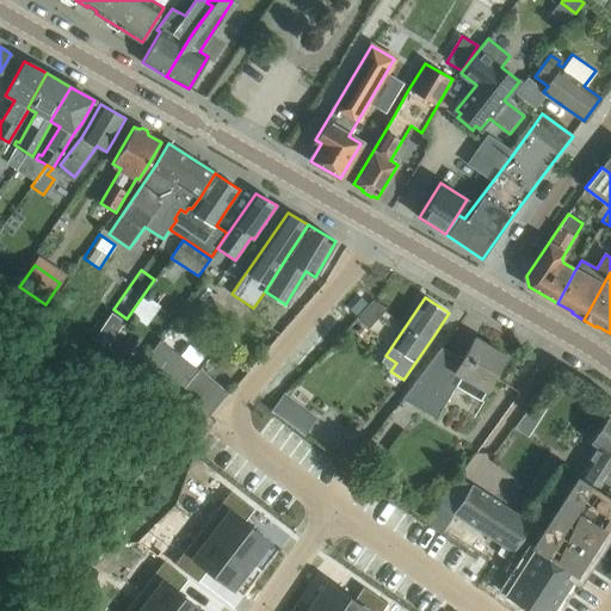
[(370,328),(384,309),(372,301),(358,319),(370,328)]
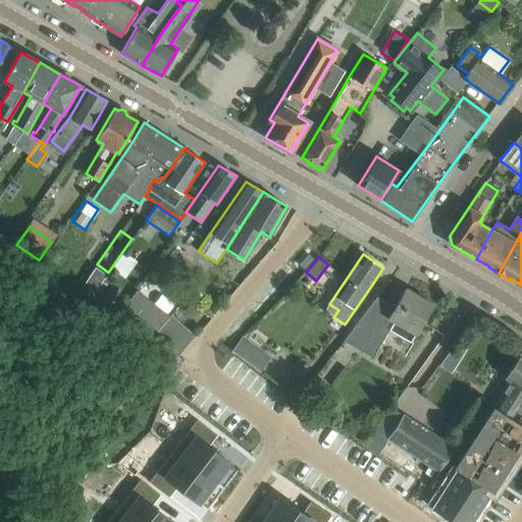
[(411,342),(432,305),(406,289),(392,312),(374,303),(378,298),(377,297),(365,313),(343,341),(372,358),(388,329),(393,331),(411,342)]
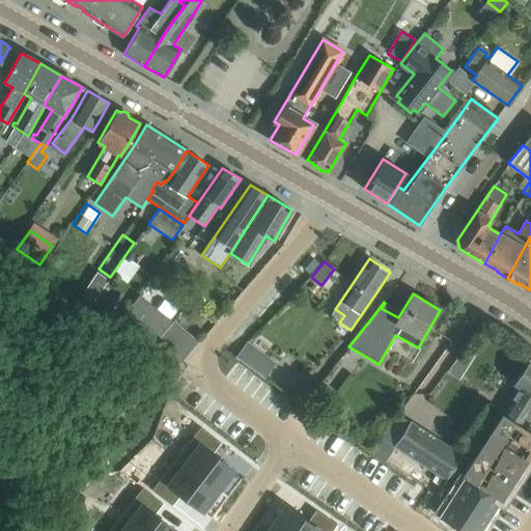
[(141,302),(131,315),(159,337),(169,324),(141,302)]
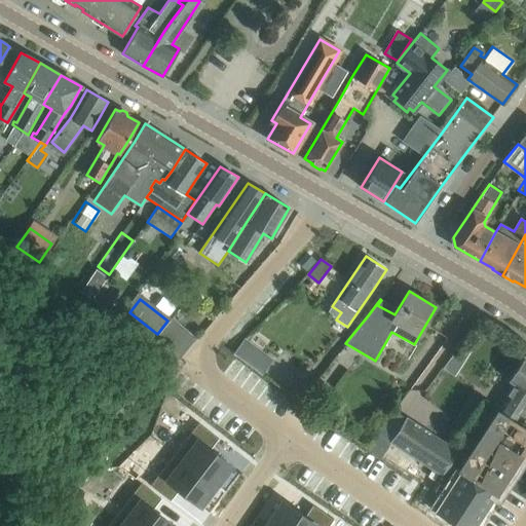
[(196,340),(173,320),(156,338),(180,359),(196,340)]
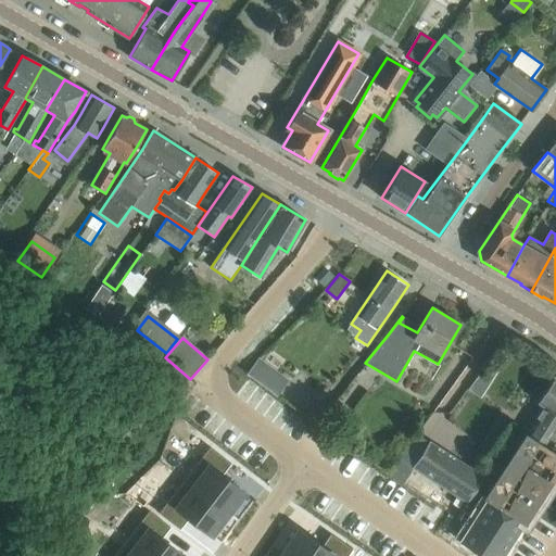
[(247,374),(250,376),(277,395),(288,379),(258,358),(247,374)]
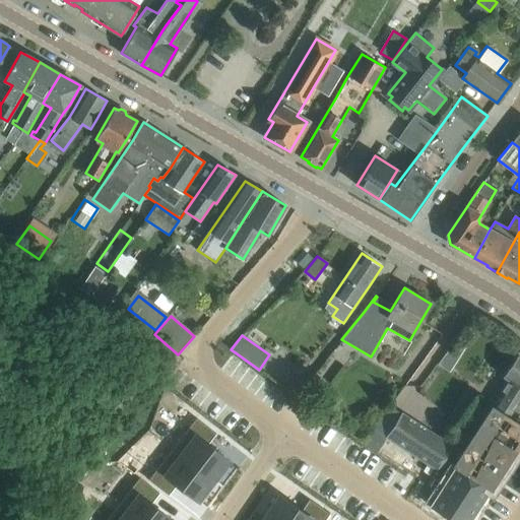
[(452,342),(440,366),(450,372),(462,348),(452,342)]
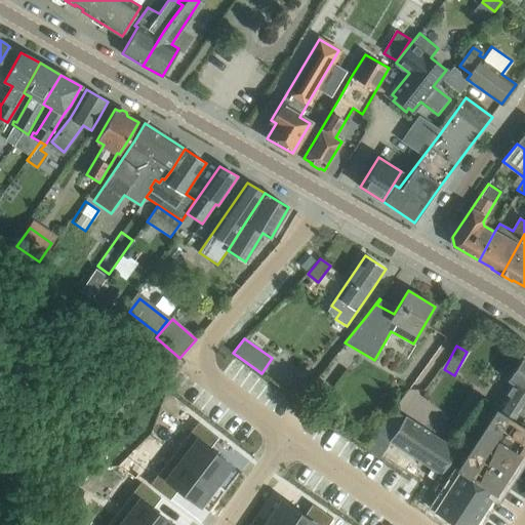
[(524,417),(524,357),(523,356),(508,379),(513,384),(495,410),(517,422),(522,415),(524,417)]
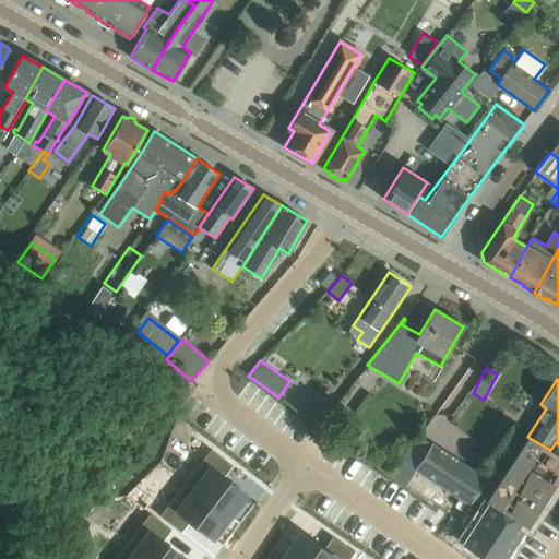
[(526,525),(558,475),(558,455),(550,450),(527,437),(486,499),(490,501),(526,525)]
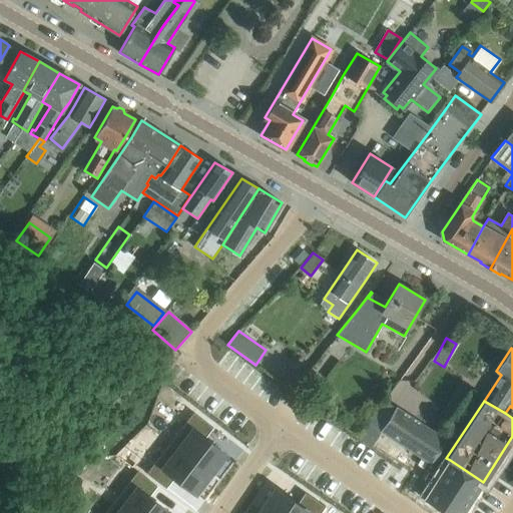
[(446,439),(396,407),(381,431),(382,431),(429,464),(436,456),(446,439)]
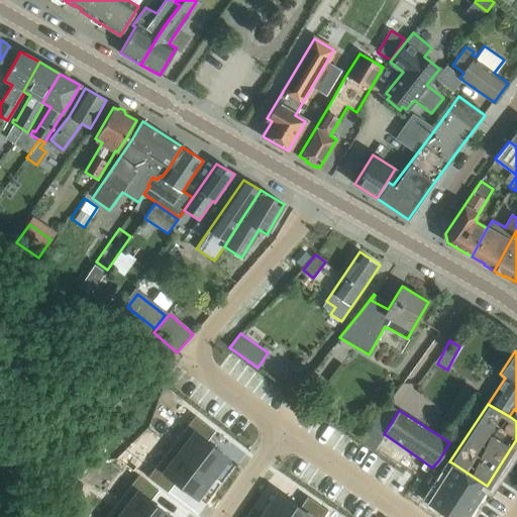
[(195,415),(172,446),(212,478),(228,457),(207,441),(215,430),(195,415)]
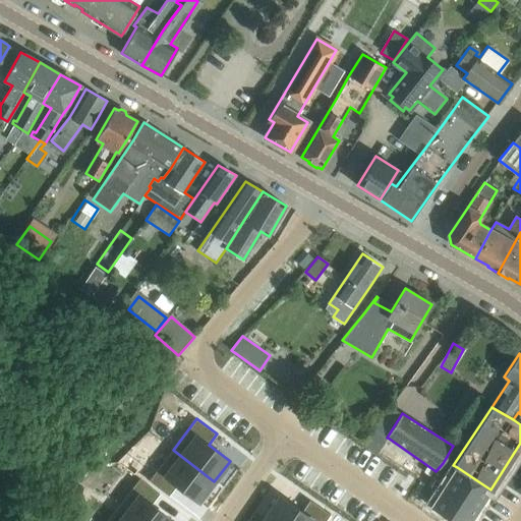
[(375,429),(365,445),(379,453),(388,438),(387,438),(375,429)]
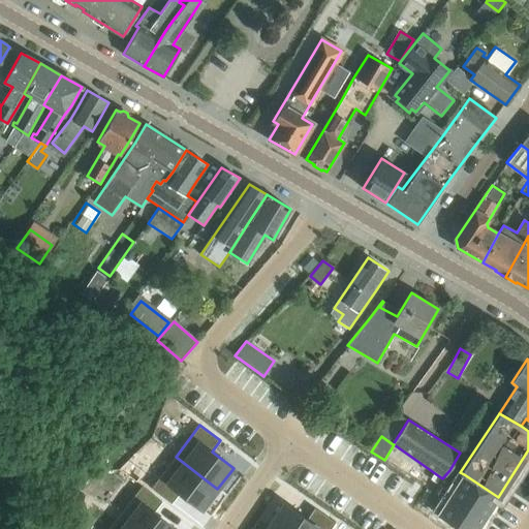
[(176,457),(152,488),(172,503),(180,493),(201,509),(217,489),(176,457)]
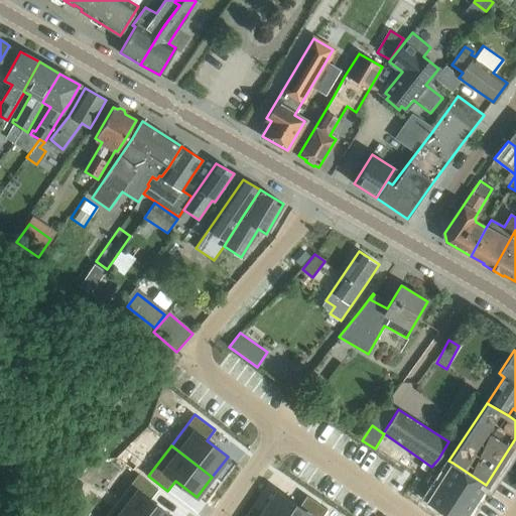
[(453,463),(427,501),(450,515),(466,515),(486,485),(453,463)]
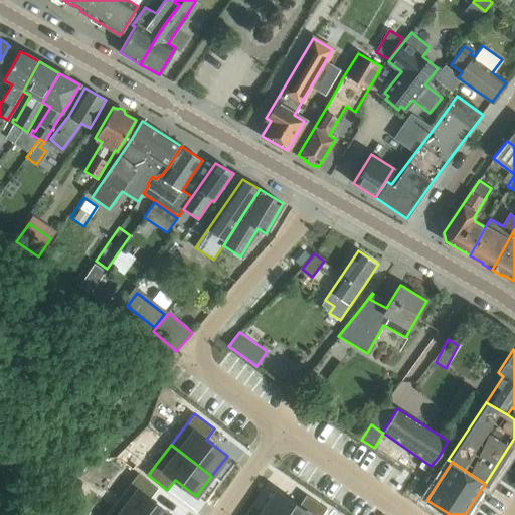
[(139,473),(115,503),(130,514),(170,514),(171,514),(150,499),(158,488),(139,473)]
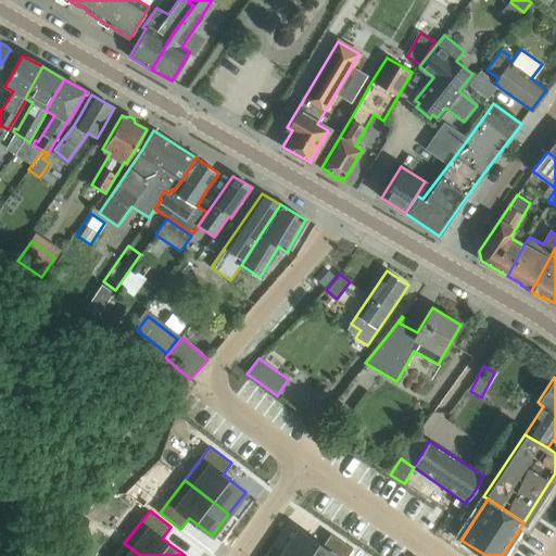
[(299,530),(283,552),(289,555),(348,555),(353,548),(330,534),(323,546),(299,530)]
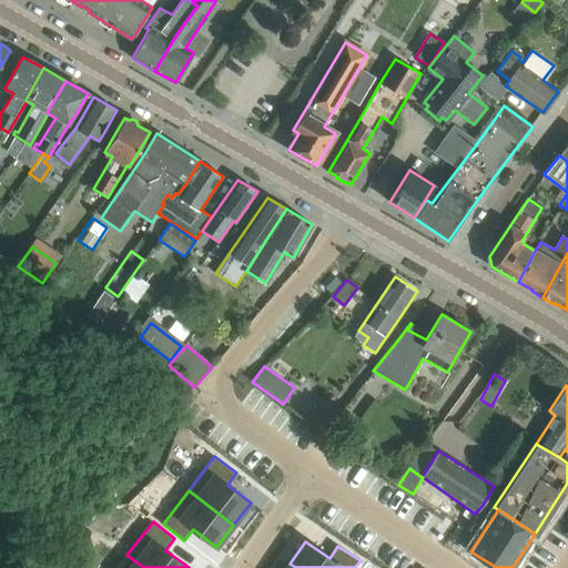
[(143,567),(127,555),(117,567),(143,567)]
